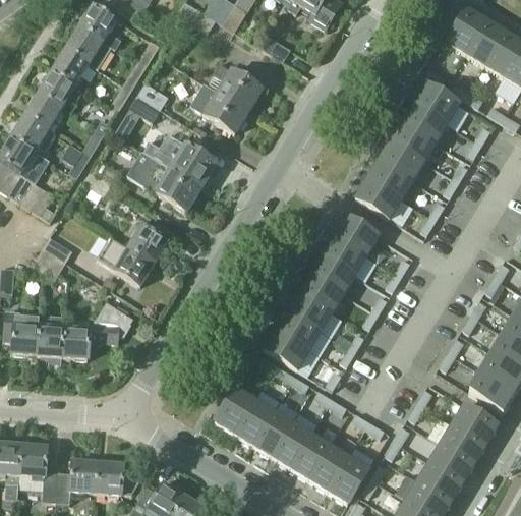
[(135,23),(142,12),(121,0),(115,10),(135,23)]
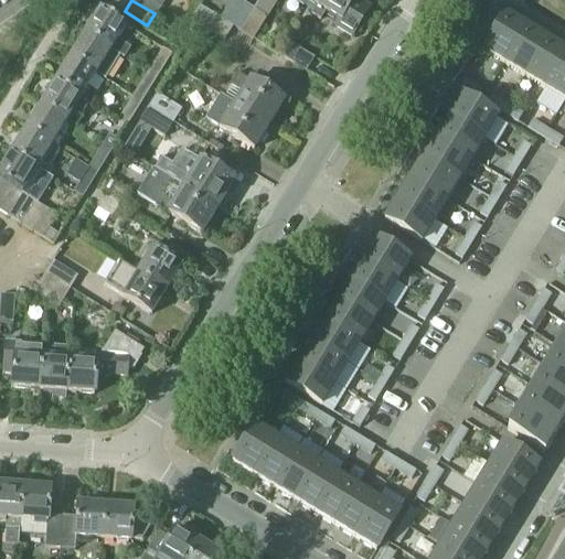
[(155,13),(161,2),(158,0),(131,0),(155,13)]
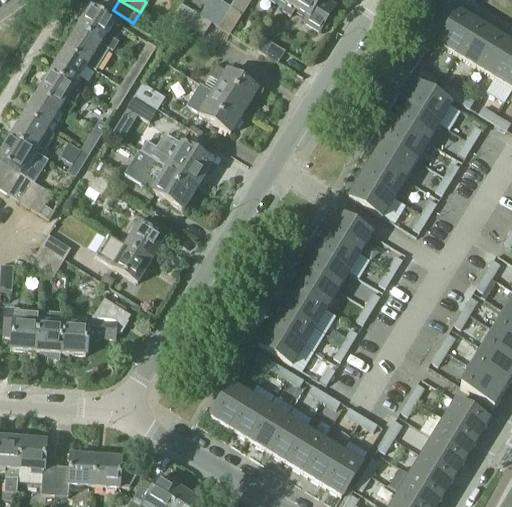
[(218,25),(230,4),(223,0),(207,0),(199,13),(211,21),(218,25)]
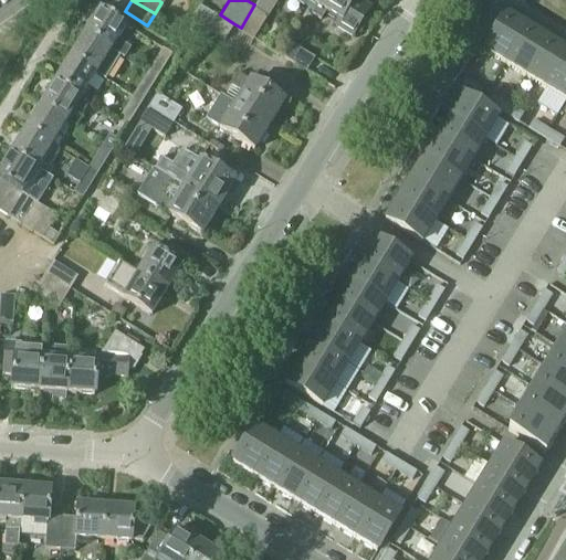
[(326,7),(339,16),(335,22),(352,33),(370,3),(365,0),(316,0),(316,1),(311,9),(321,16),(326,7)]
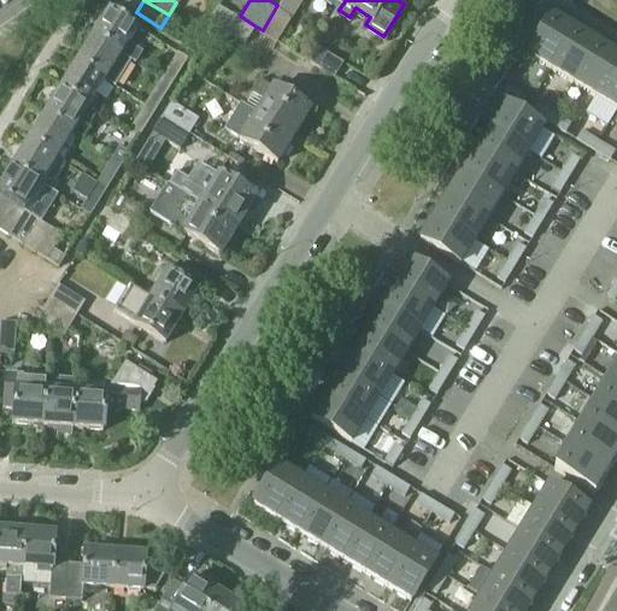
[(254,25),(240,16),(218,3),(209,17),(245,40),(254,25)]
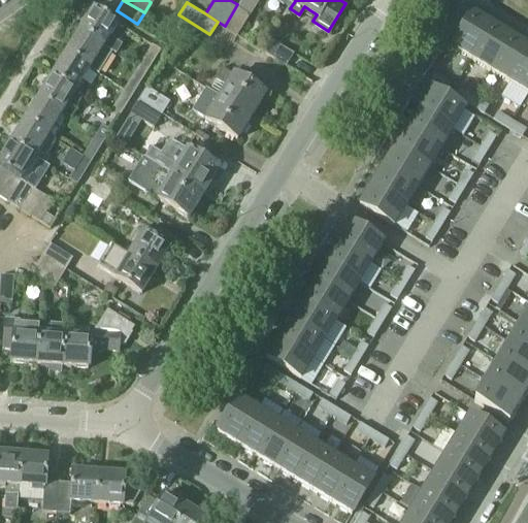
[(237,4),(225,26),(237,33),(250,11),(237,4)]
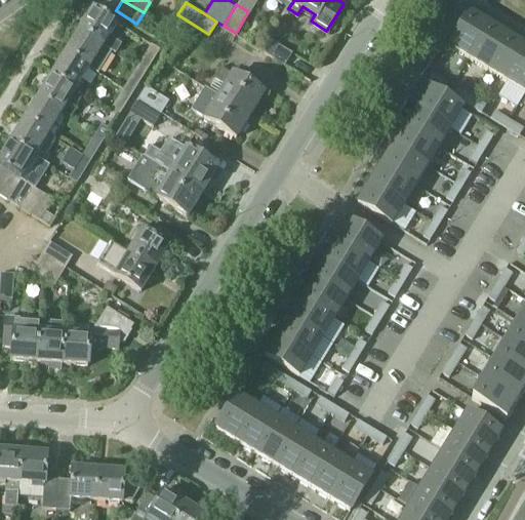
[(92,5),(79,29),(103,43),(117,21),(92,5)]
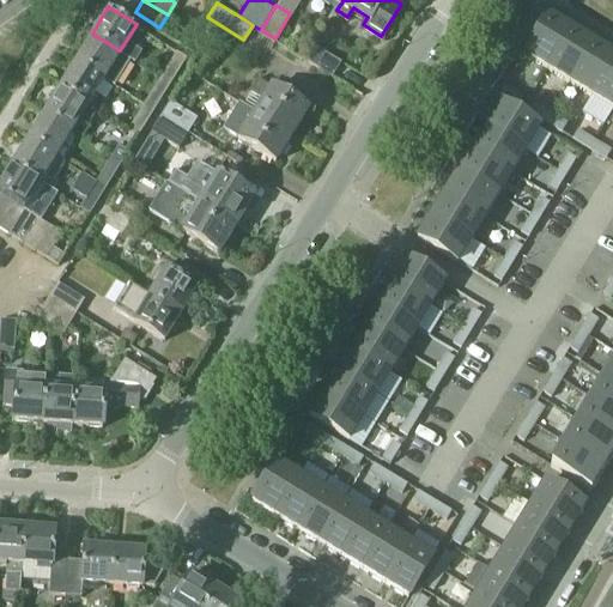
[(547,65),(572,24),(548,10),(523,50),(547,65)]
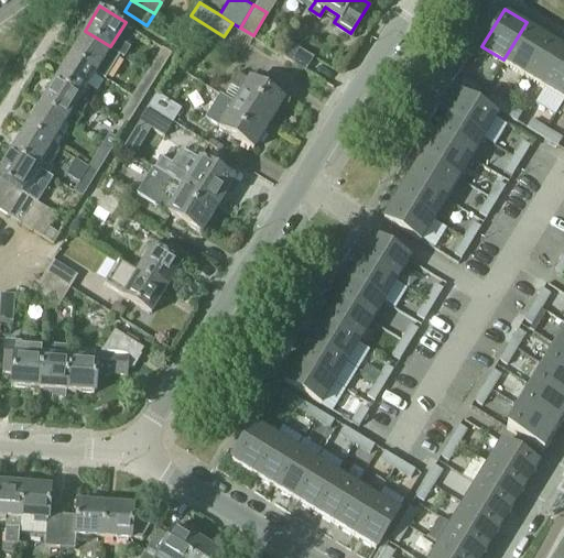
[(546,34),(527,22),(503,59),(523,73),(546,34)]
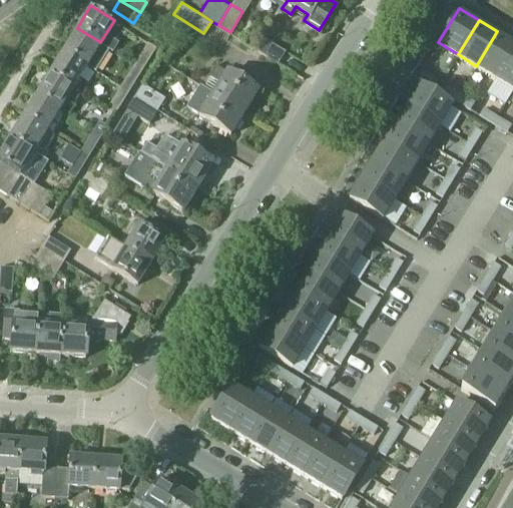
[(77,28),(63,49),(87,64),(100,42),(77,28)]
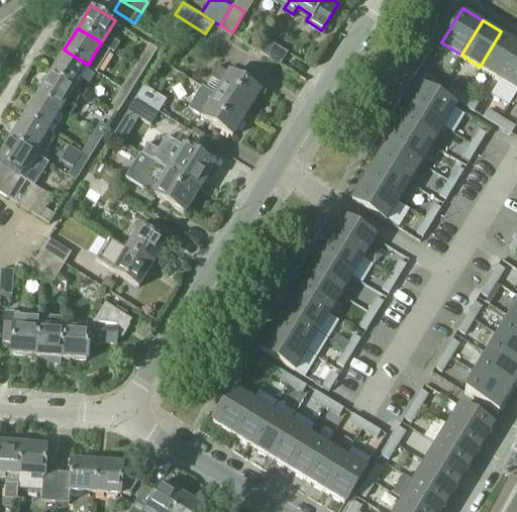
[(516,46),(516,41),(501,31),(480,67),(498,78),(516,46)]
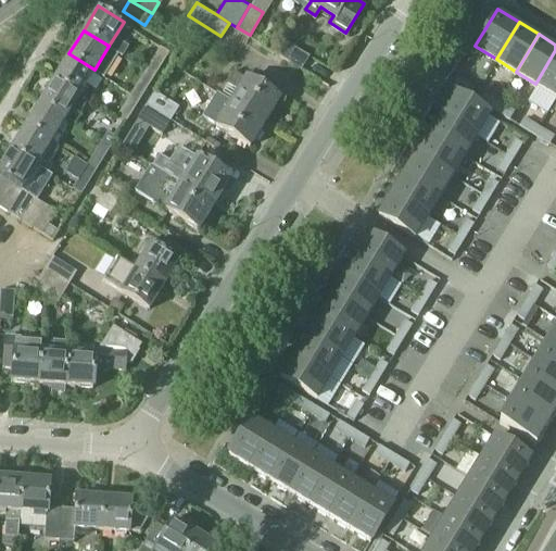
[(278,52),(301,66),(310,53),(287,39),(278,52)]
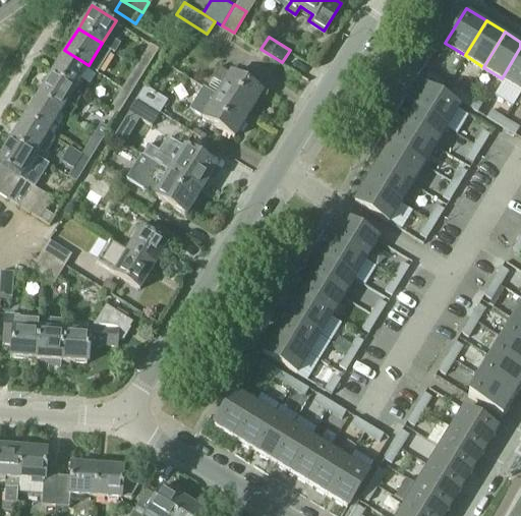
[(141,56),(150,60),(158,46),(150,42),(141,56)]
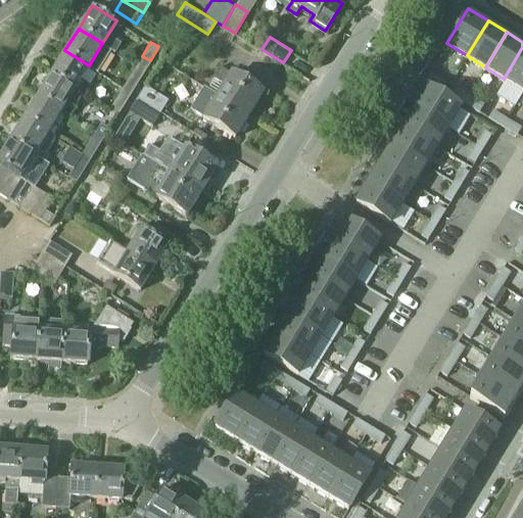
[(522,47),(504,79),(522,90),(522,89),(522,47)]
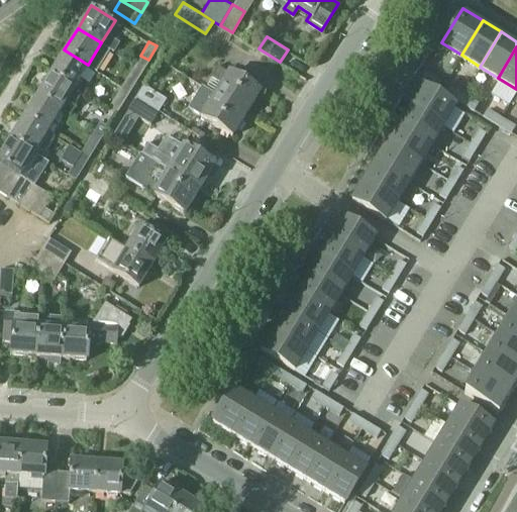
[(64,49),(50,72),(74,87),(88,65),(64,49)]
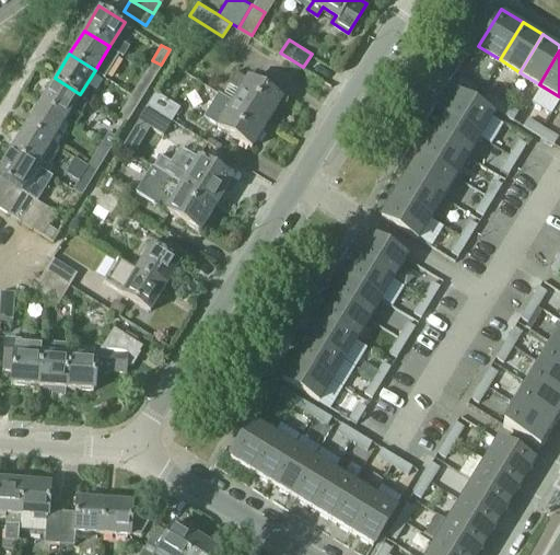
[(137,83),(146,89),(154,73),(147,69),(137,83)]
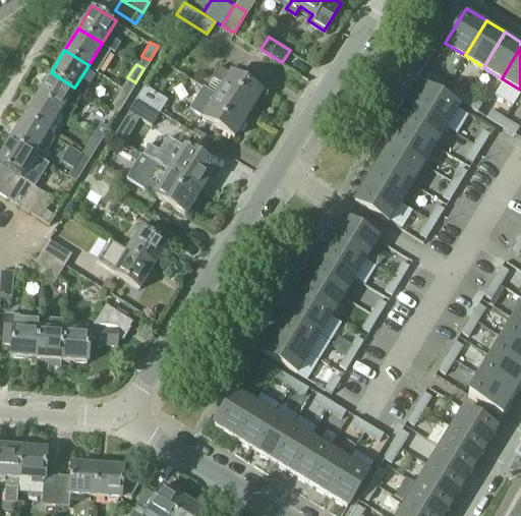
[(233,65),(229,70),(221,65),(215,74),(224,80),(216,94),(247,113),(262,90),(241,77),(245,72),(238,66),(237,68),(233,65)]
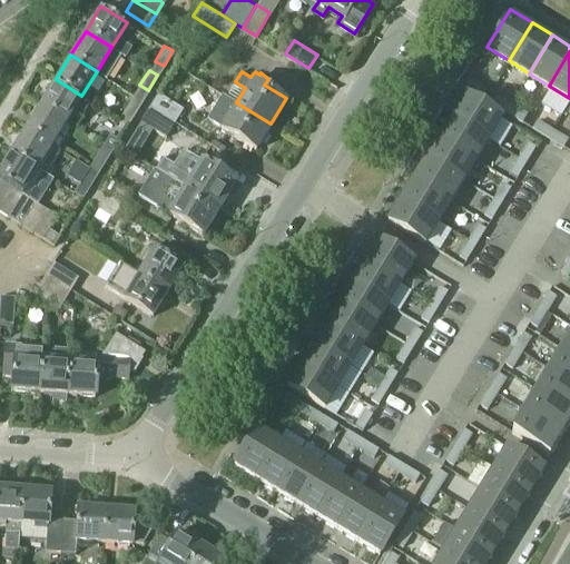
[(67,119),(81,96),(56,79),(41,102),(67,119)]
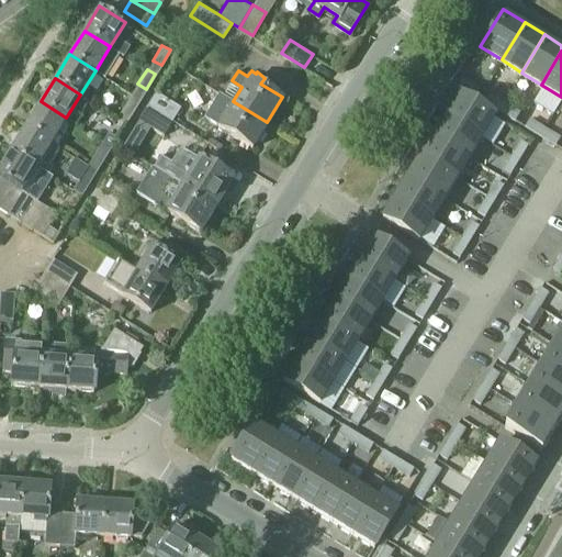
[(482,90),(465,80),(461,87),(479,97),(482,90)]
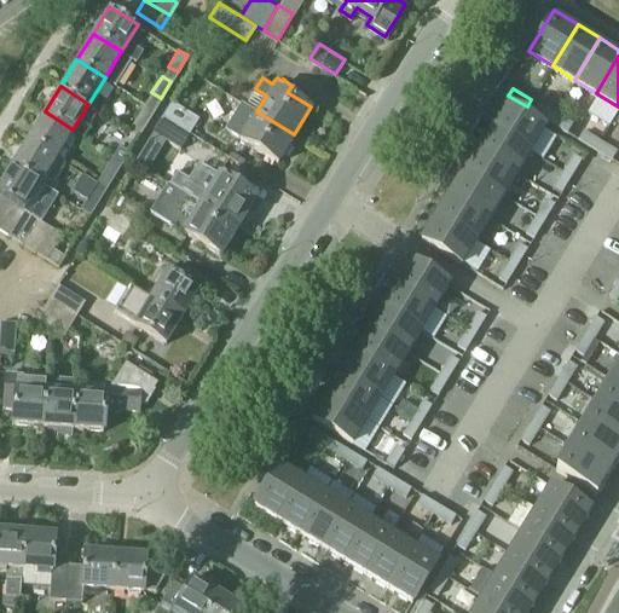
[(172,99),(163,115),(189,131),(198,115),(172,99)]
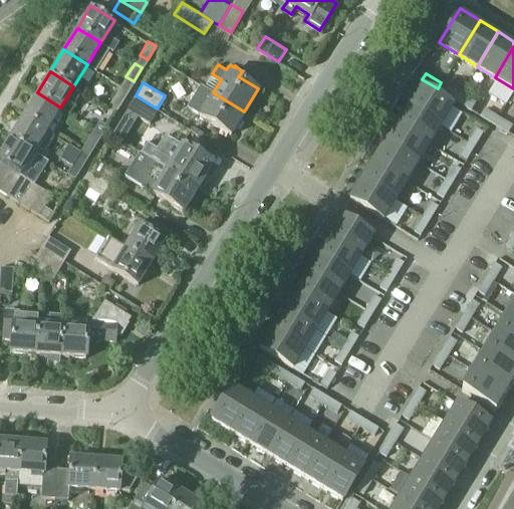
[(407,103),(441,124),(453,105),(419,84),(407,103)]
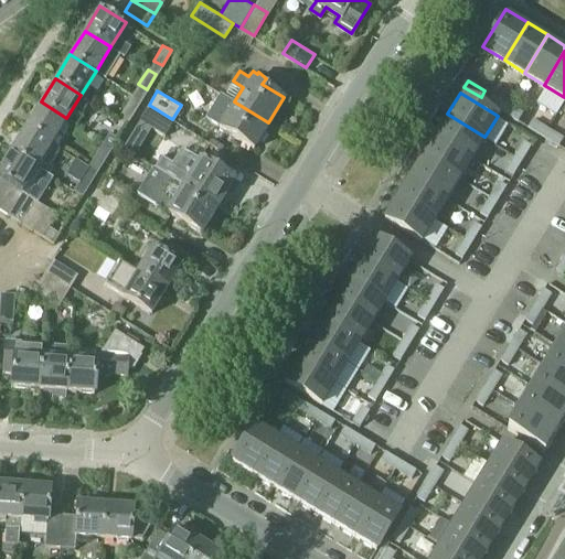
[(124,108),(131,114),(141,99),(132,94),(124,108)]
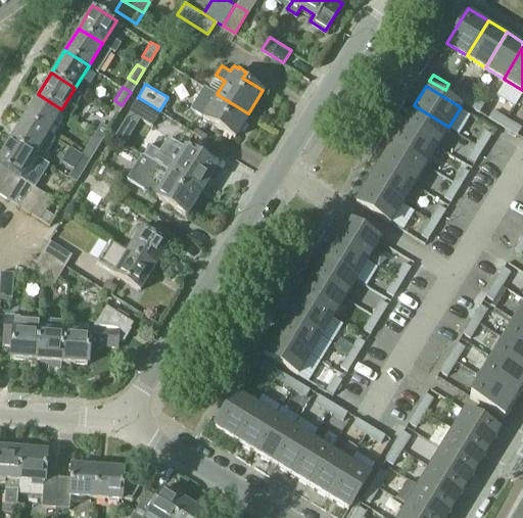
[(448,93),(464,102),(468,96),(453,87),(448,93)]
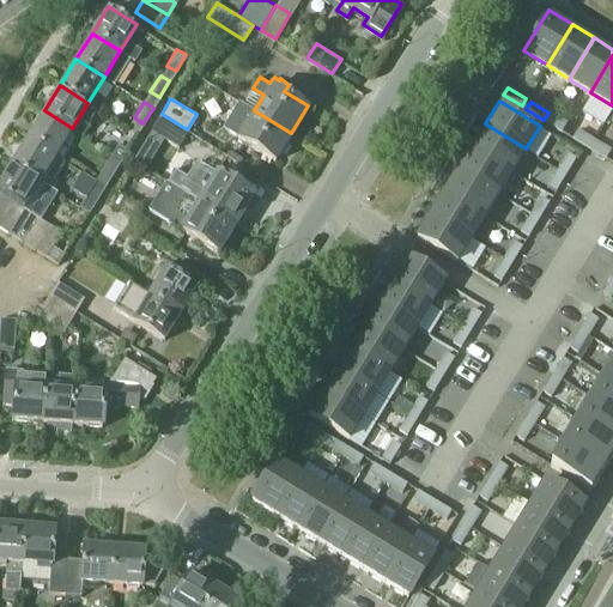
[(28,137),(55,153),(56,153),(72,128),(44,110),(28,137)]
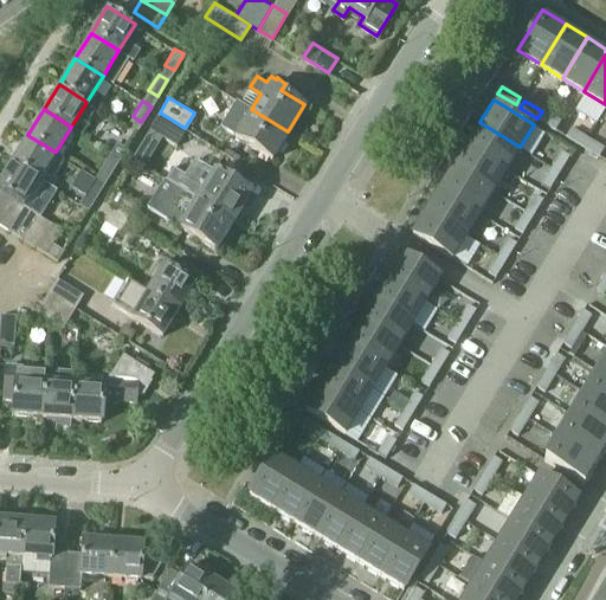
[(288,131),(251,109),(243,122),(232,116),(225,127),(236,134),(272,156),(288,131)]
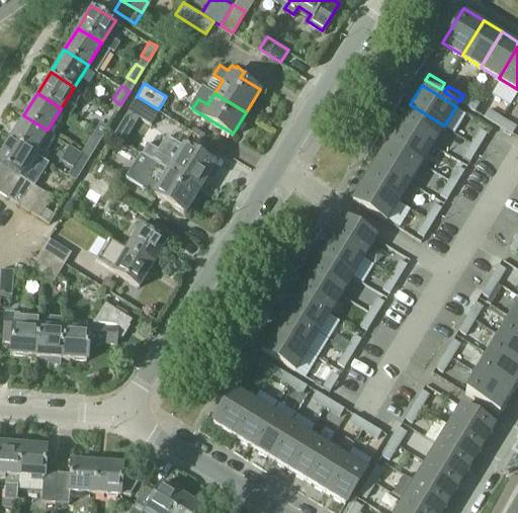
[(478,104),(463,95),(459,101),(475,110),(478,104)]
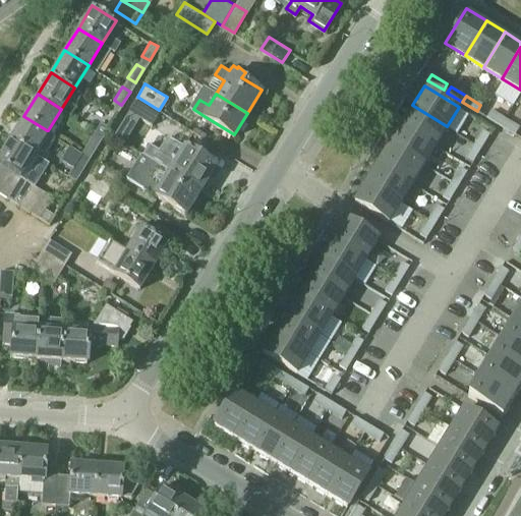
[(152,123),(159,110),(137,97),(129,110),(152,123)]
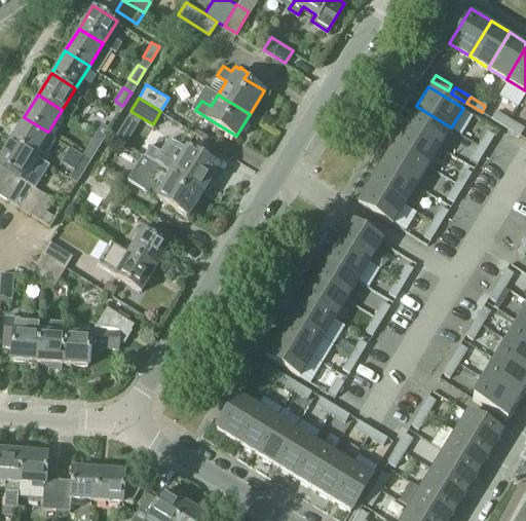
[(440,146),(451,127),(416,106),(405,125),(440,146)]
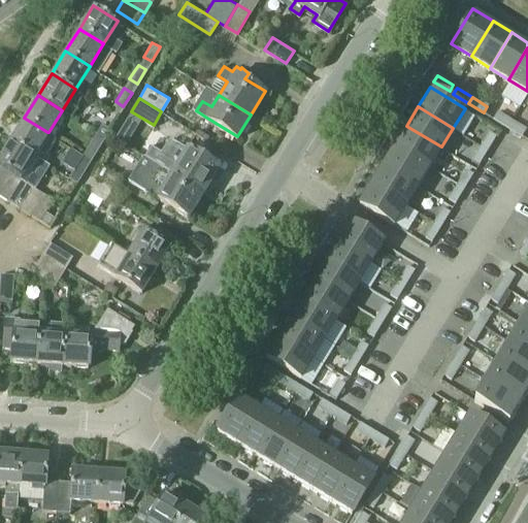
[(491,117),(506,126),(509,120),(495,110),(491,117)]
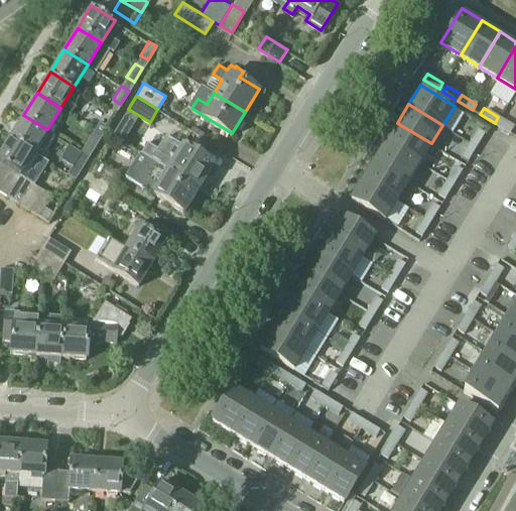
[(23,115),(10,137),(33,151),(40,155),(54,133),(47,129),(46,129),(23,115)]
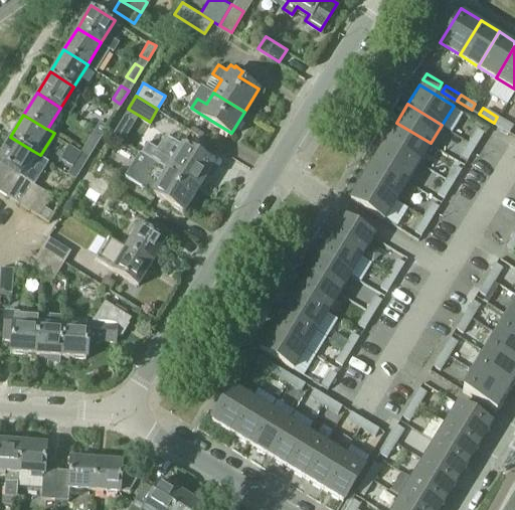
[(512,126),(497,117),(494,123),(508,132),(512,126)]
